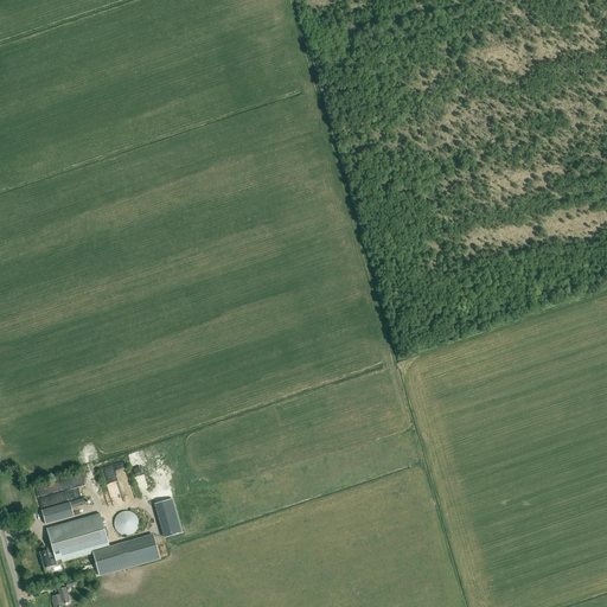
[(102,467),(106,480),(128,474),(125,460),(102,467)]
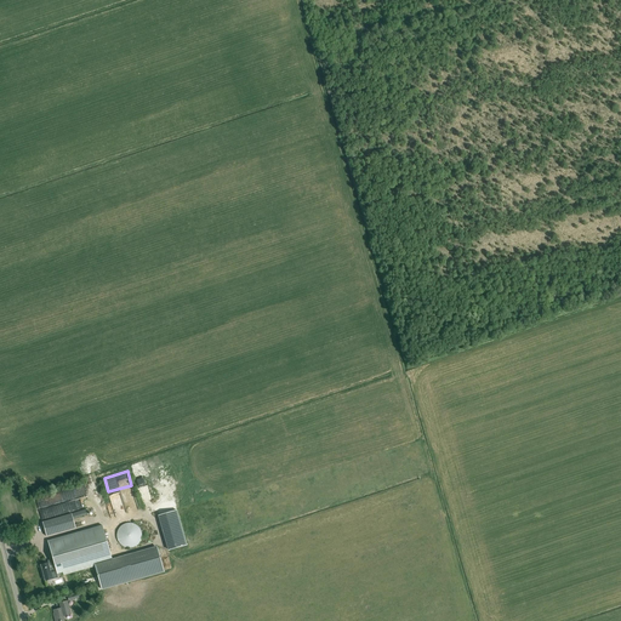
[(89,514),(86,510),(43,522),(47,536),(75,529),(73,519),(89,514)]
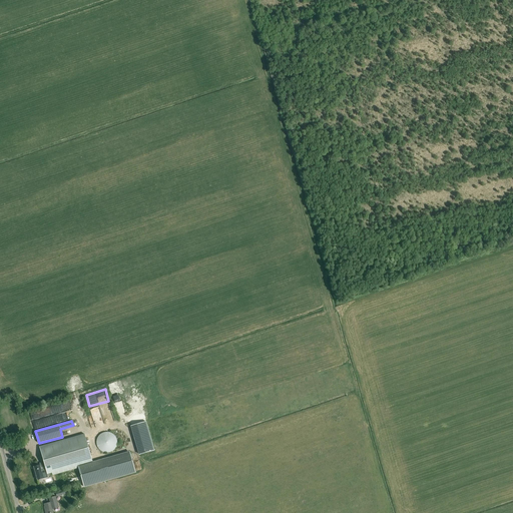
[(154,450),(146,422),(131,426),(139,454),(154,450)]
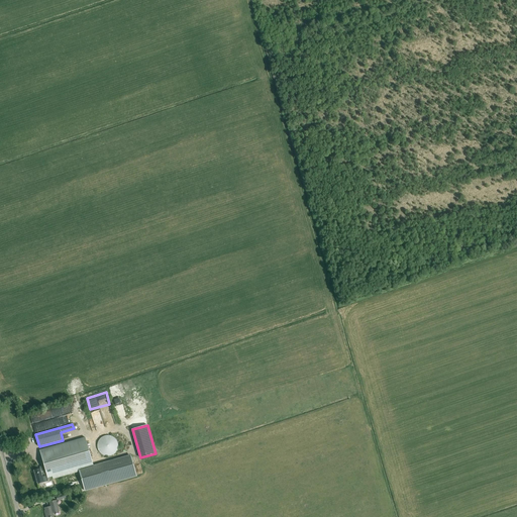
[(107,456),(111,455),(115,453),(117,450),(118,446),(117,442),(115,438),(111,436),(108,435),(104,436),(100,438),(98,441),(97,445),(98,449),(100,453),(103,455),(107,456)]
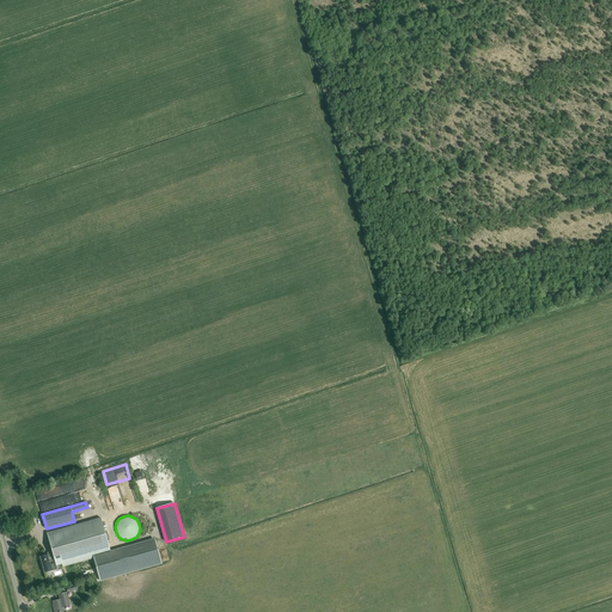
[(56,564),(62,563),(63,567),(93,558),(110,552),(101,520),(48,536),(53,554),(48,555),(40,557),(44,571),(51,569),(50,565),(56,564)]
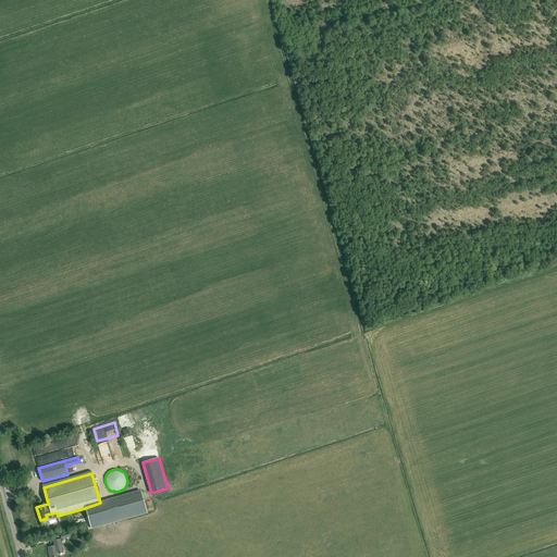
[(147,511),(140,491),(100,503),(85,508),(91,530),(147,511)]
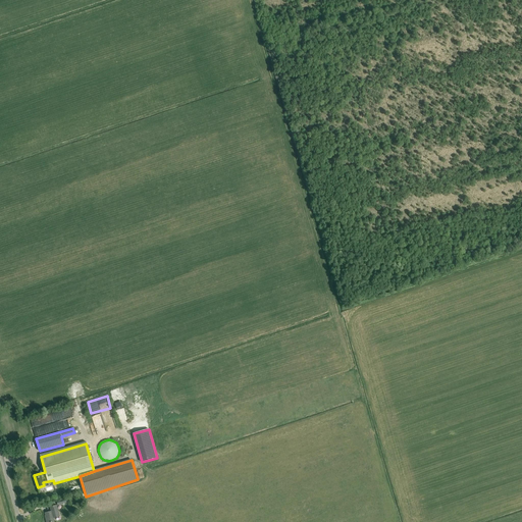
[(53,521),(55,521),(54,518),(60,516),(57,505),(50,507),(51,512),(45,513),(46,518),(46,521),(53,521)]
